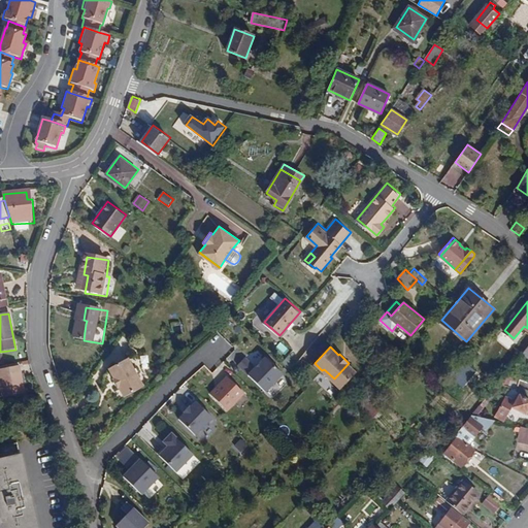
[(245,357),(237,366),(268,395),(287,375),(267,358),(258,367),(245,357)]
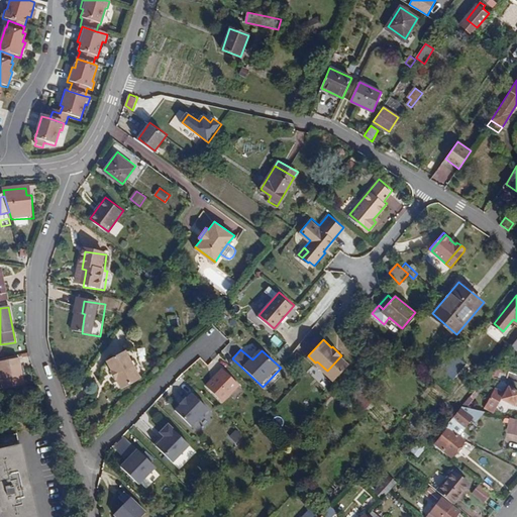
[(121,388),(140,378),(125,350),(106,360),(111,370),(110,371),(115,380),(117,379),(121,388)]
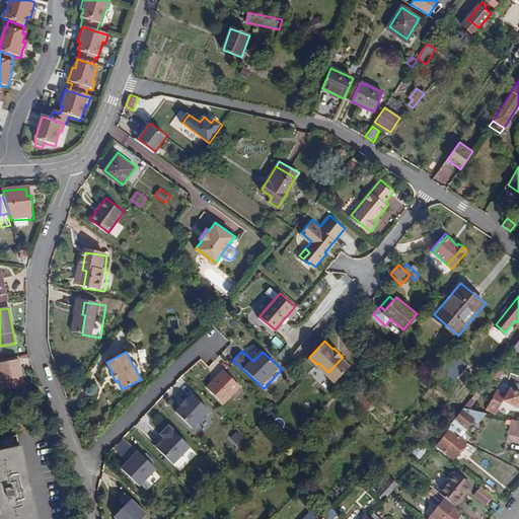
[(499,363),(503,367),(512,357),(507,354),(499,363)]
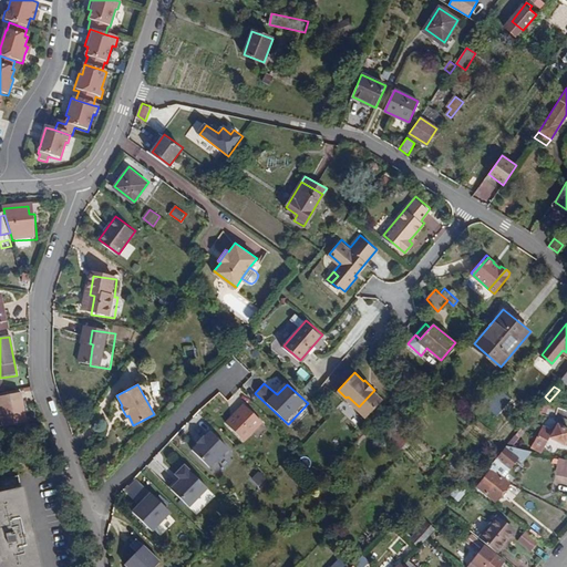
[(486,404),(497,413),(512,397),(501,388),(486,404)]
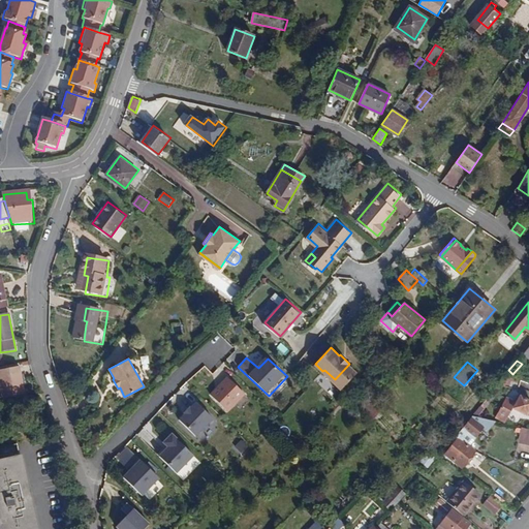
[(333,381),(341,390),(356,373),(348,365),(335,379),(333,381)]
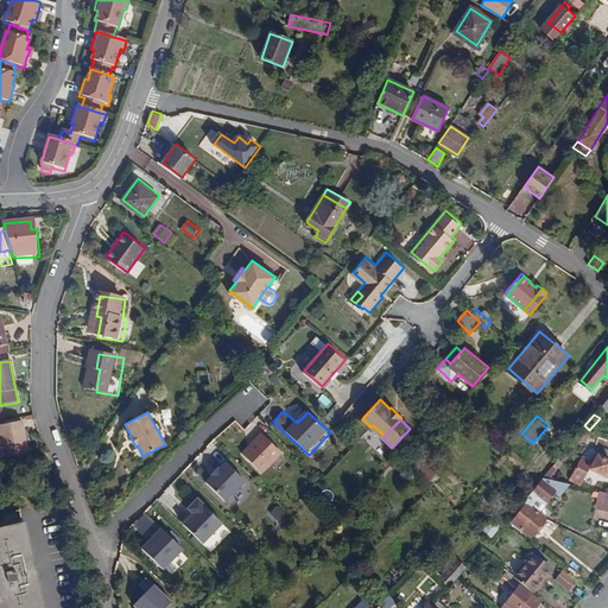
[(0,444),(2,458),(25,454),(21,439),(25,439),(21,422),(0,425),(0,444)]
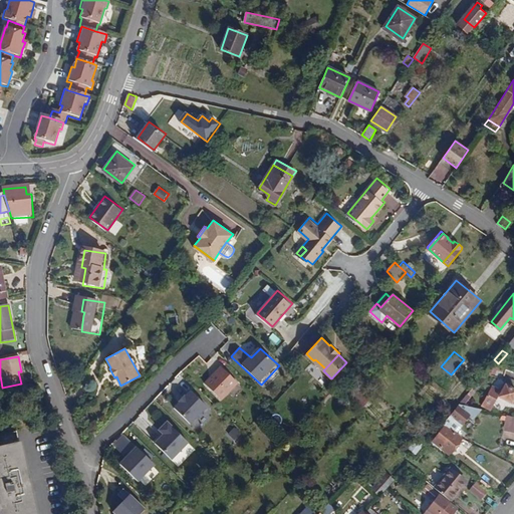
[(323,370),(325,368),(315,359),(313,360),(323,370)]
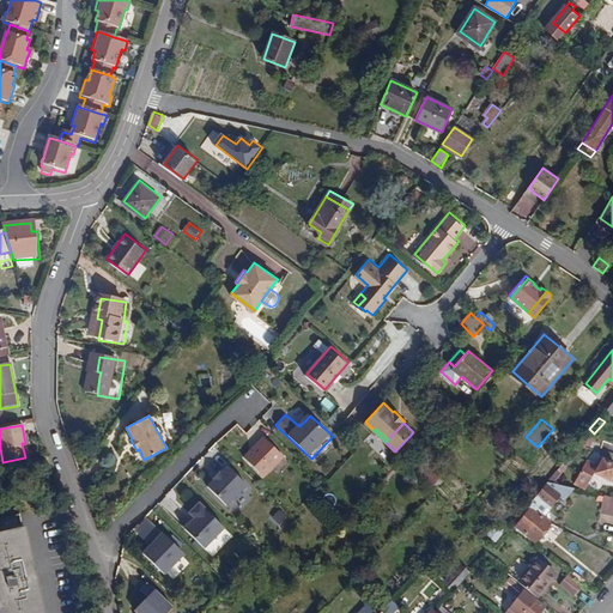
[(584,444),(600,450),(604,438),(588,434),(584,444)]
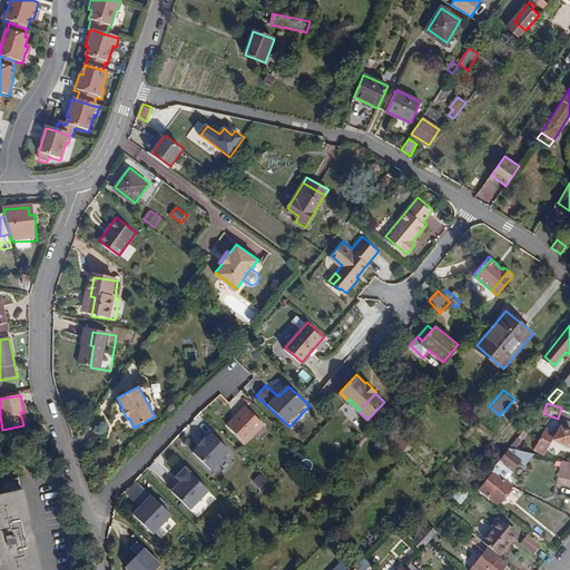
[(227,426),(246,445),(266,425),(247,406),(227,426)]
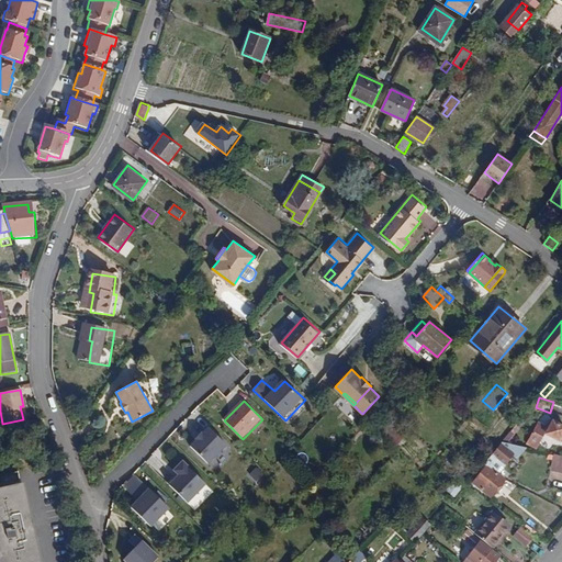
[(515,425),(518,428),(526,419),(521,416),(515,425)]
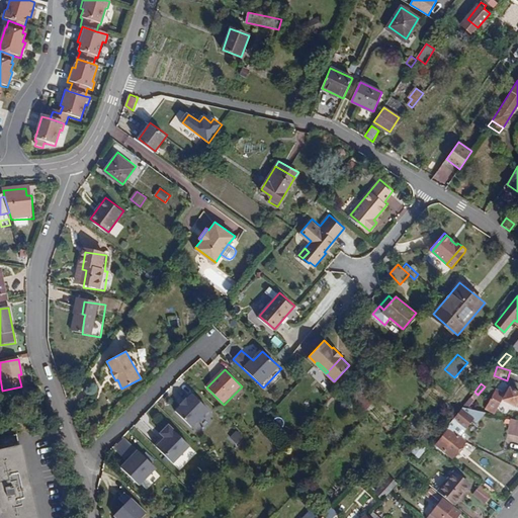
[(502,398),(516,406),(517,402),(517,391),(507,385),(502,394),(496,391),(487,407),(494,411),(502,398)]
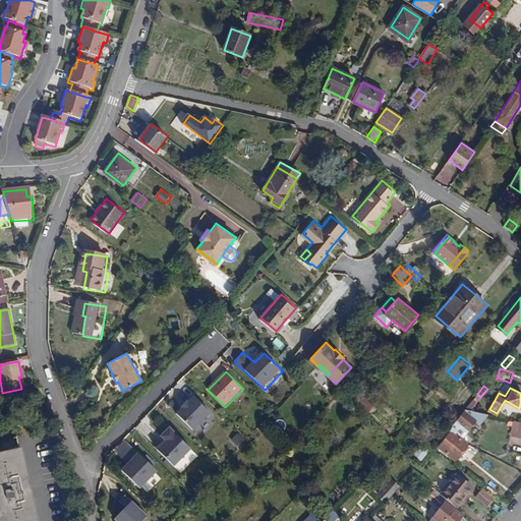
[(177,414),(194,430),(213,412),(196,396),(177,414)]
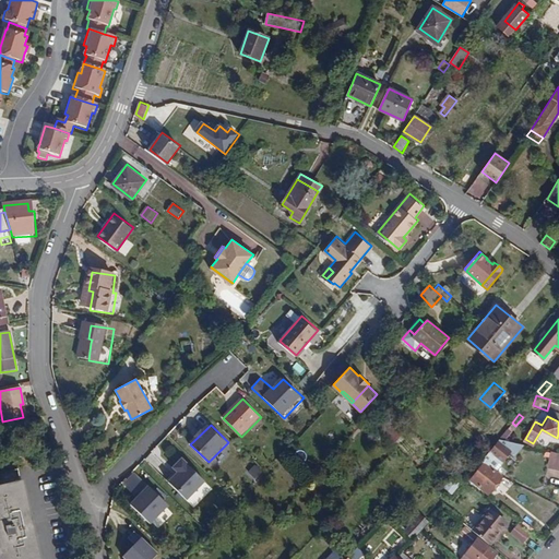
[(400,444),(406,437),(395,427),(389,435),(400,444)]
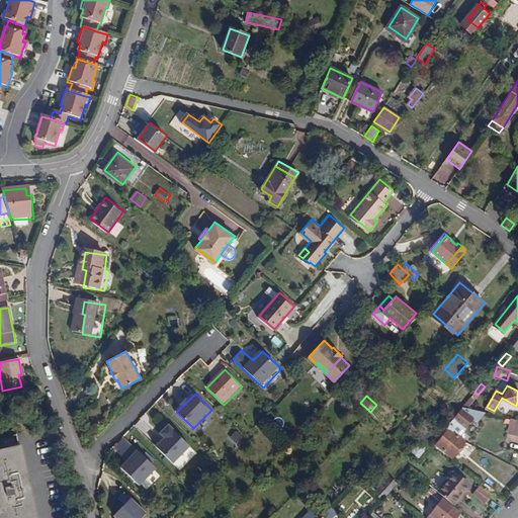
[(463,406),(468,407),(476,399),(471,396),(463,406)]
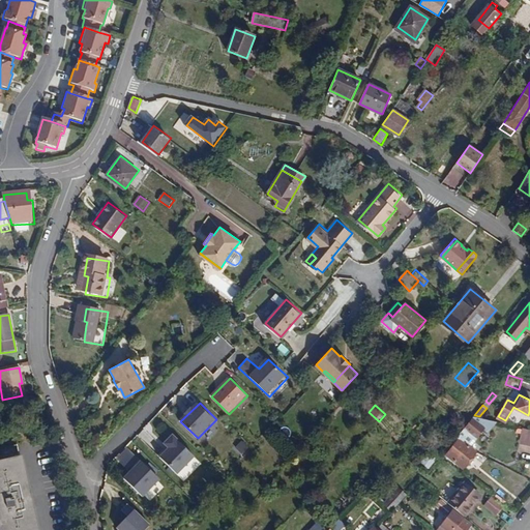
[(359,422),(364,428),(371,420),(365,416),(359,422)]
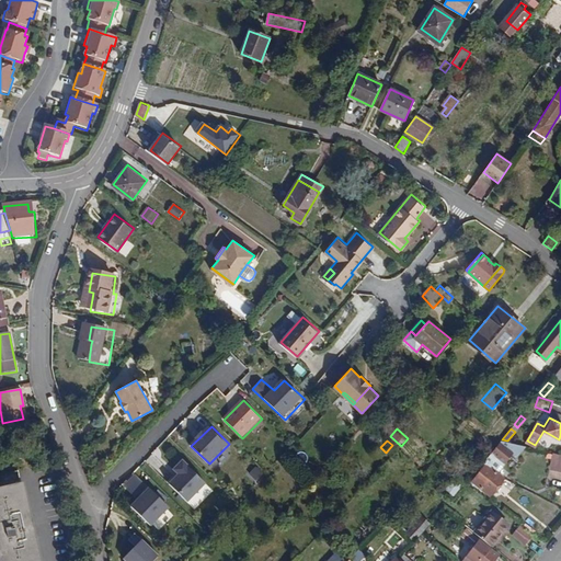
[(502,462),(504,465),(514,453),(501,441),(478,469),(480,471),(472,480),(490,495),(505,477),(496,469),(502,462)]
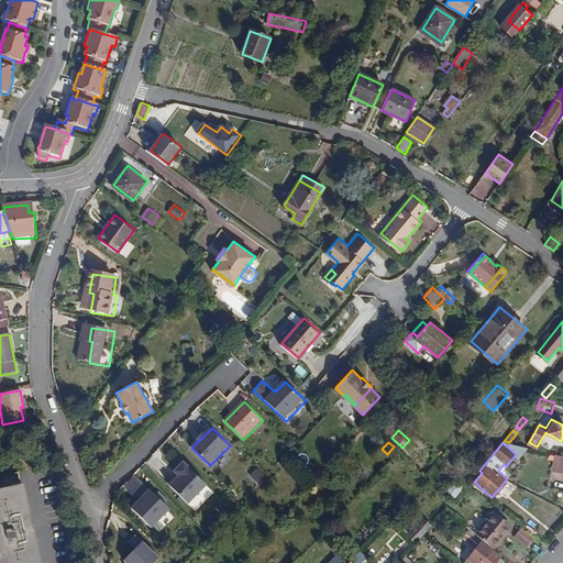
[(551,468),(562,470),(562,454),(554,453),(551,468)]
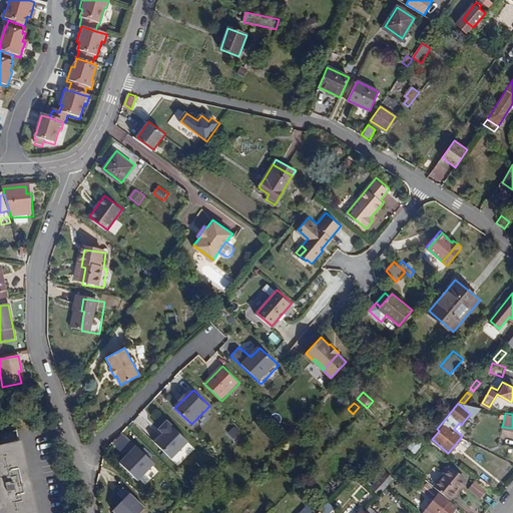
[(164,436),(156,444),(173,462),(192,444),(169,419),(158,430),(164,436)]
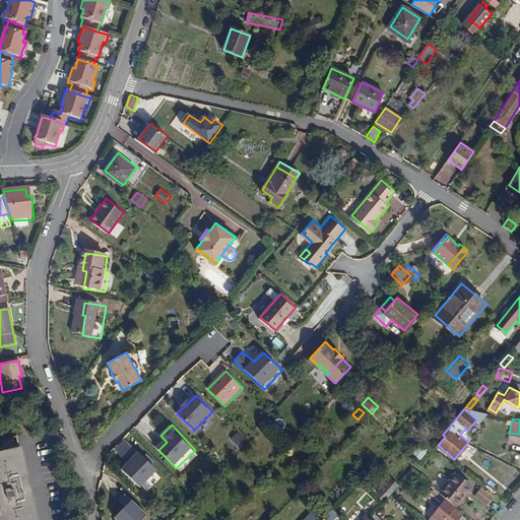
[(237,432),(232,440),(240,446),(245,438),(237,432)]
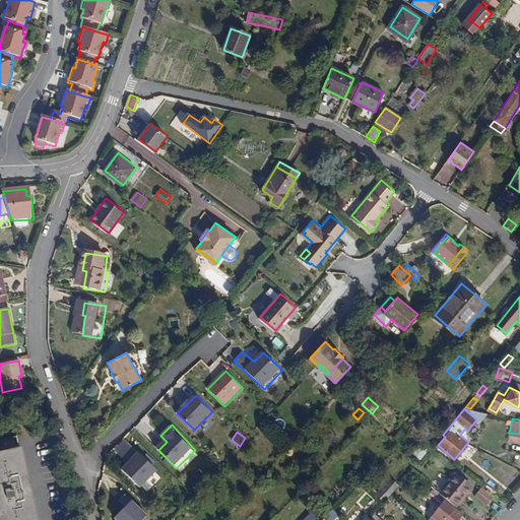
[(36,519),(19,451),(17,451),(14,439),(0,442),(0,455),(0,456),(0,455),(0,519),(36,519)]
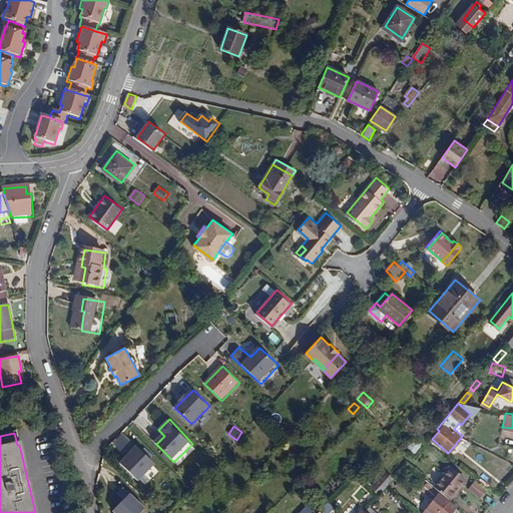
[(409,447),(415,452),(424,441),(418,436),(409,447)]
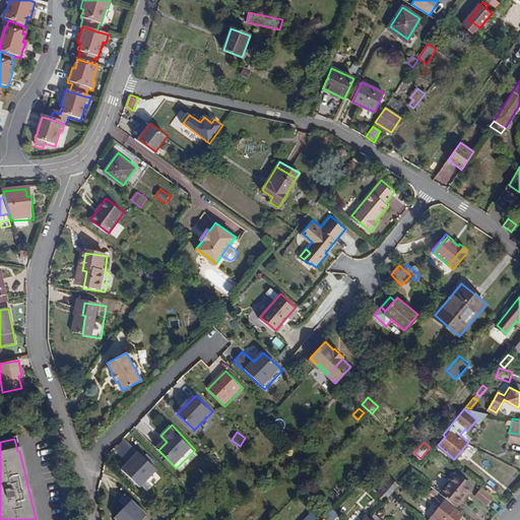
[(122,469),(140,490),(160,471),(141,451),(122,469)]
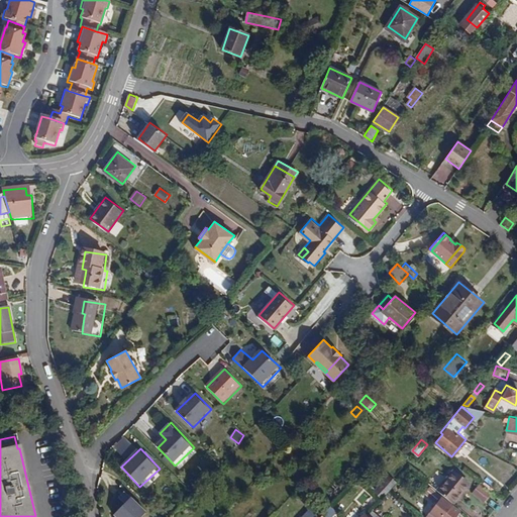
[(437,490),(452,502),(470,482),(453,470),(437,490)]
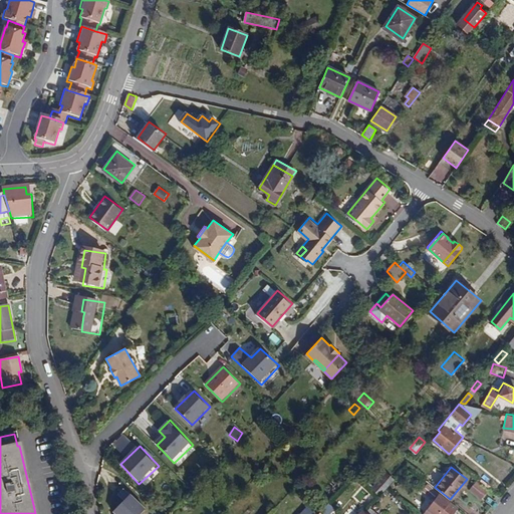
[(372,487),(379,494),(395,478),(387,471),(372,487)]
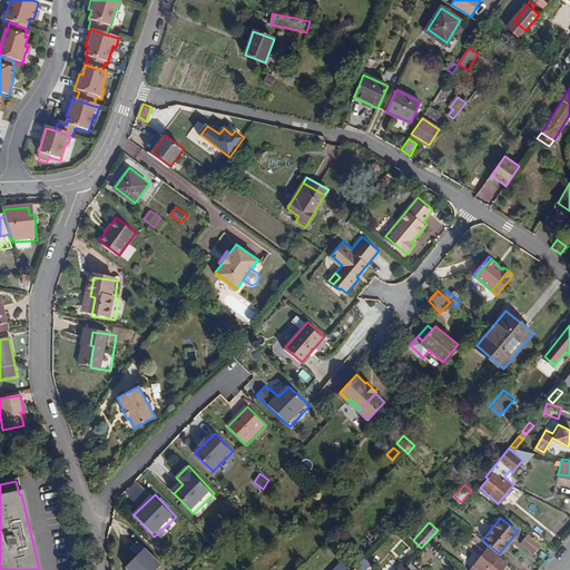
[(521,542),(533,552),(541,542),(529,532),(521,542)]
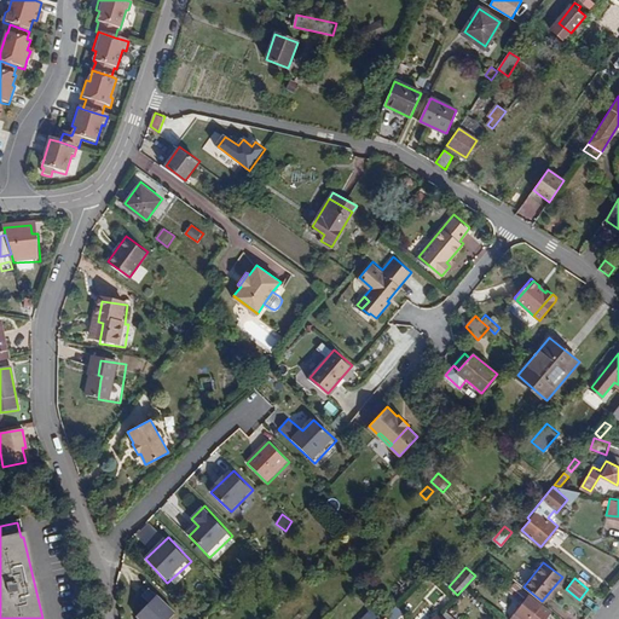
[(520,600),(527,591),(515,582),(508,589),(520,600)]
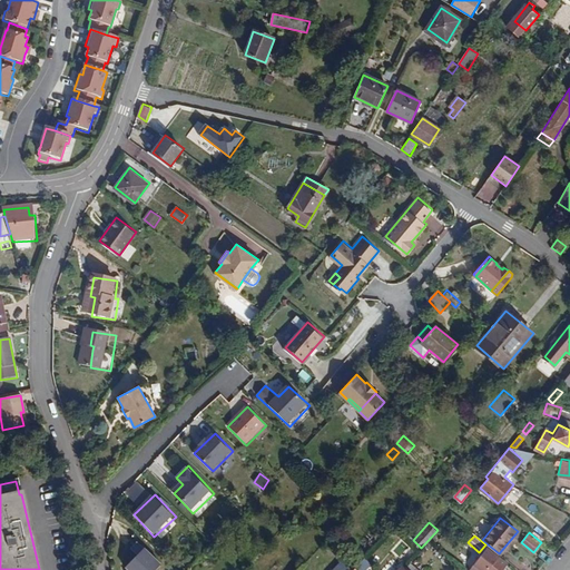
[(128,569),(158,569),(163,566),(136,539),(126,549),(136,558),(126,567),(128,569)]
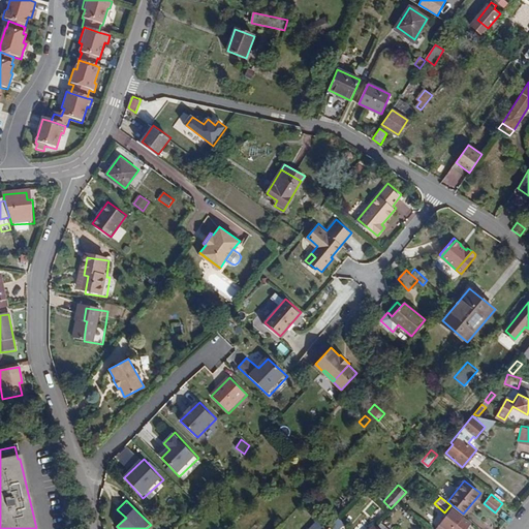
[(448,528),(465,528),(471,522),(453,507),(441,523),(448,528)]
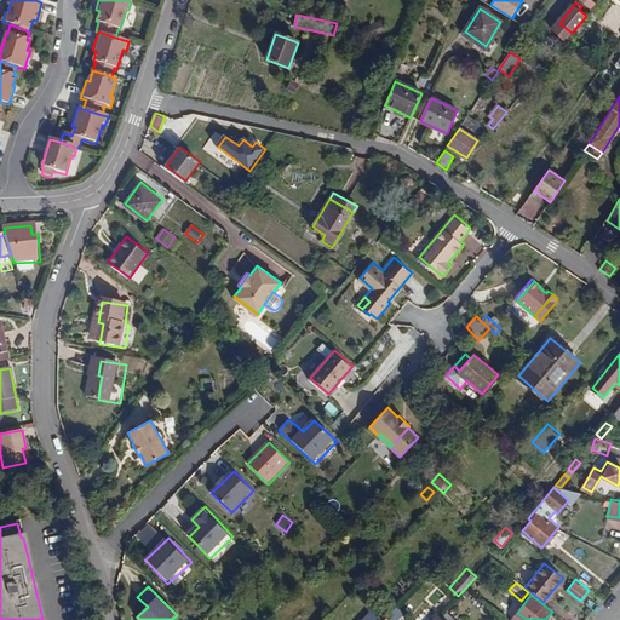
[(386,615),(391,619),(396,619),(405,612),(397,606),(386,615)]
